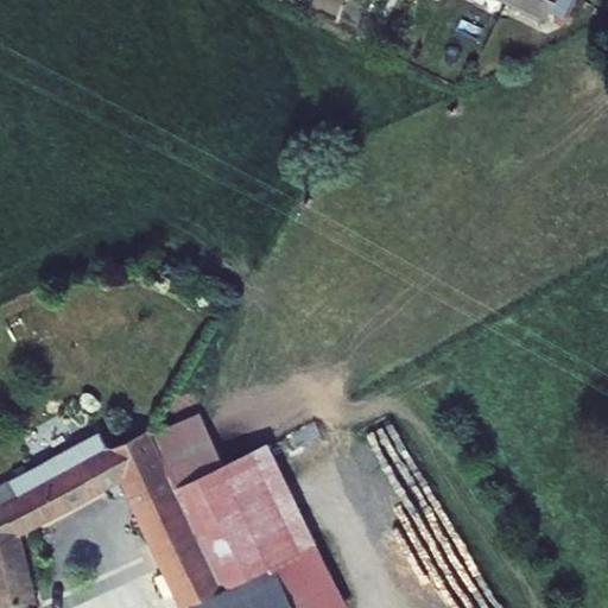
[(510,0),(549,19),(552,11),(568,18),(576,0),(510,0)]
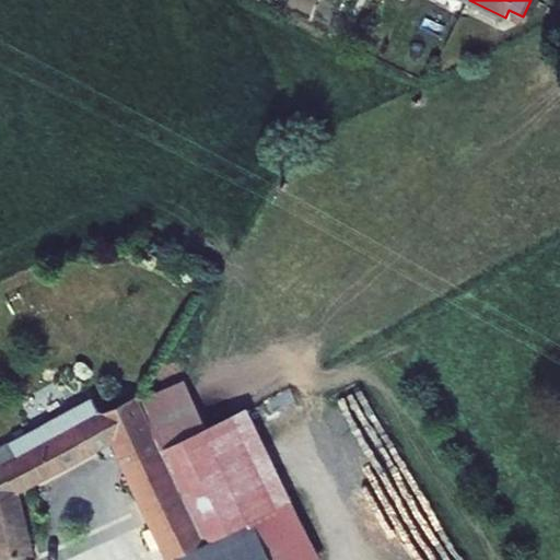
[(185,380),(159,393),(163,397),(179,415),(190,434),(243,523),(265,558),(258,559),(322,559),(248,407),(208,427),(185,380)]
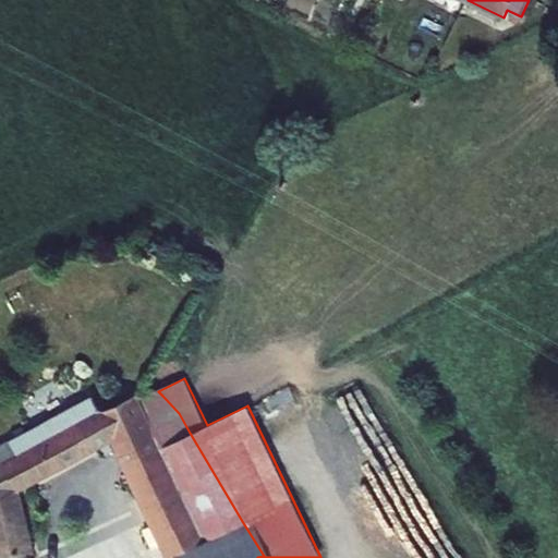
[(158,391),(140,400),(164,449),(207,540),(169,557),(167,557),(257,557),(264,556),(242,521),(190,433),(179,413),(158,391)]
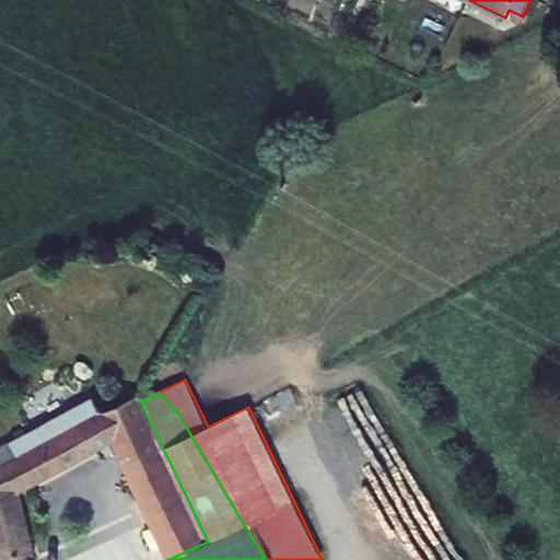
[(0,559),(30,559),(30,557),(35,555),(19,490),(113,439),(127,468),(164,451),(140,401),(138,396),(101,413),(93,398),(0,447),(0,461),(2,465),(0,466),(0,559)]
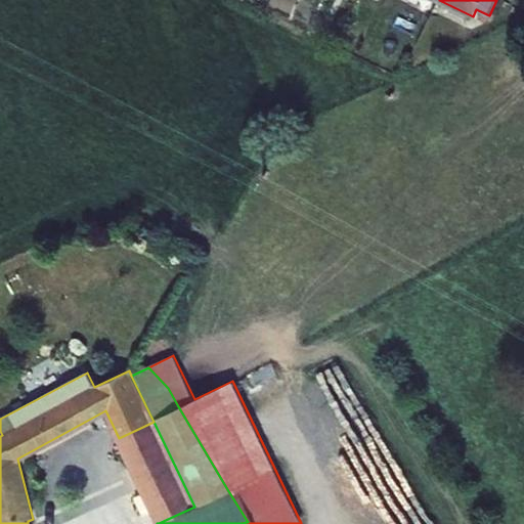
[(194,507),(154,422),(119,438),(159,523),(194,507)]
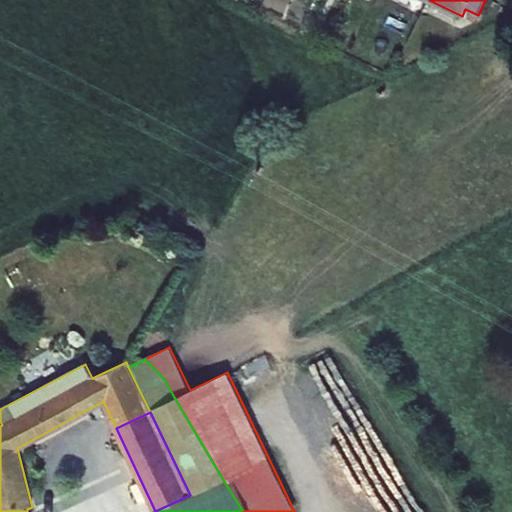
All buildings are outlined.
